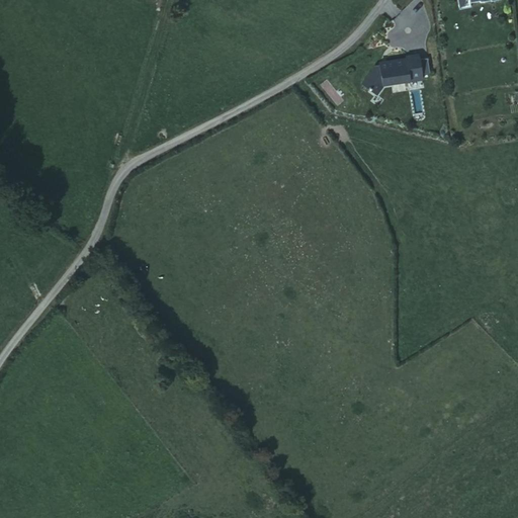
[(457,0),(460,8),(471,6),(470,1),(476,0),(479,0),(480,1),(483,0),(457,0)]
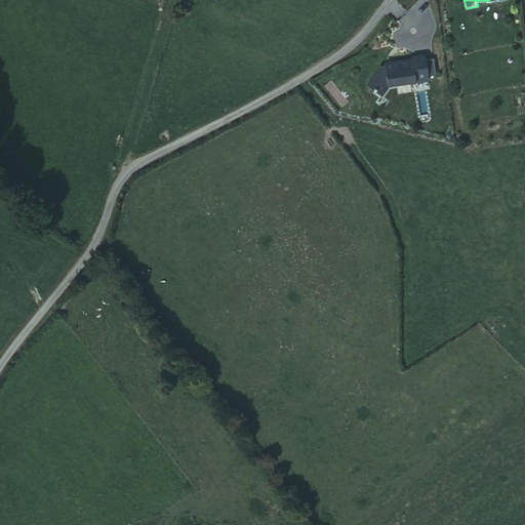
[(416,55),(416,58),(396,62),(396,65),(386,66),(372,85),(384,93),(390,84),(402,82),(402,81),(409,80),(409,82),(418,80),(417,73),(430,71),(429,59),(428,54),(416,55)]
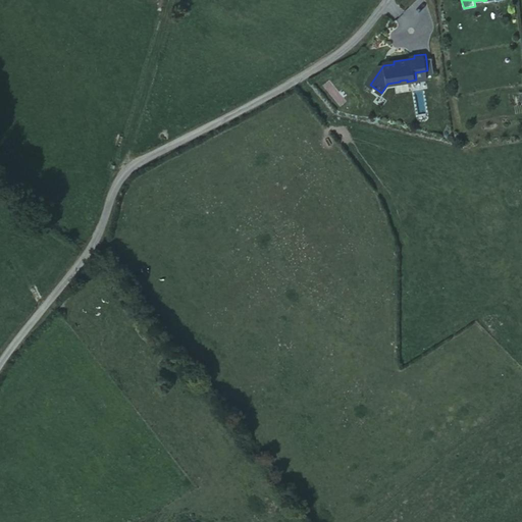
[(433,58),(426,59),(427,70),(415,72),(416,80),(429,77),(428,73),(435,72),(433,58)]
